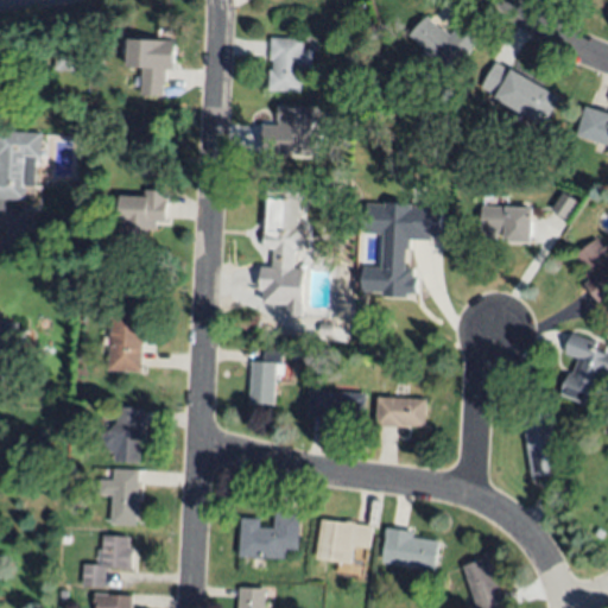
[(409,36),(426,17),(438,29),(441,27),(449,36),(462,21),(481,39),(448,74),(409,36)]
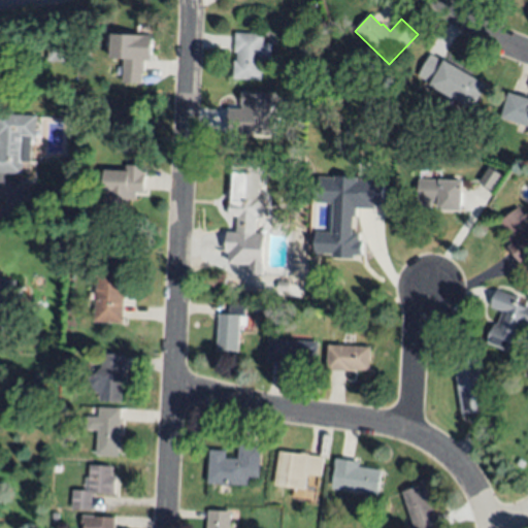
[(260,79),(232,78),(233,61),(236,61),(236,52),(234,52),(234,33),(263,35),(262,43),(271,43),(269,60),(262,60),(260,79)]
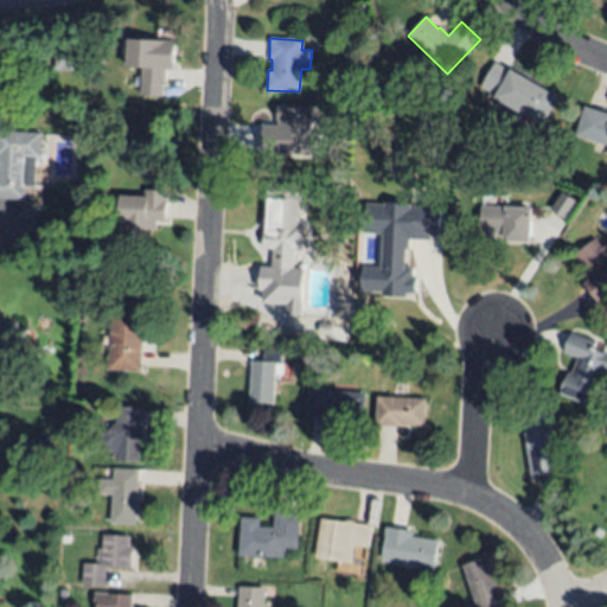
[(141,96),(165,96),(165,70),(174,70),(174,42),(128,40),(127,68),(142,68),(141,96)]
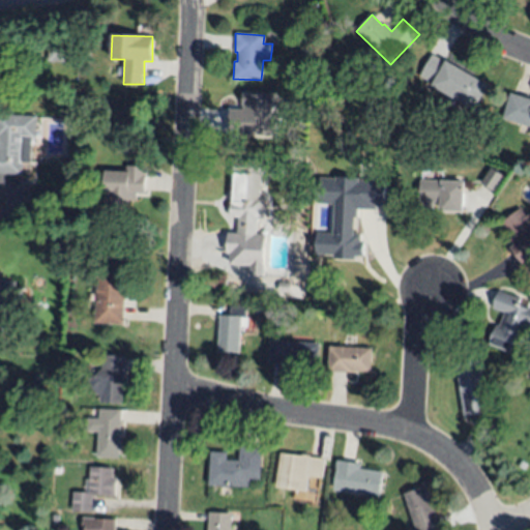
[(68,40),(67,62),(48,61),(49,39),(68,40)]
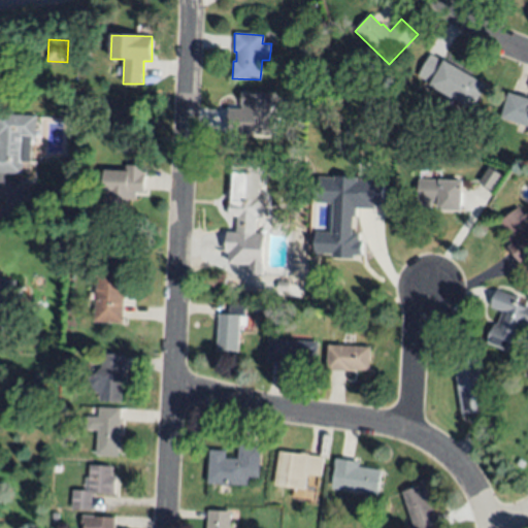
[(429,85),(429,83),(417,75),(429,54),(442,62),(443,60),(486,84),(471,109),(429,85)]
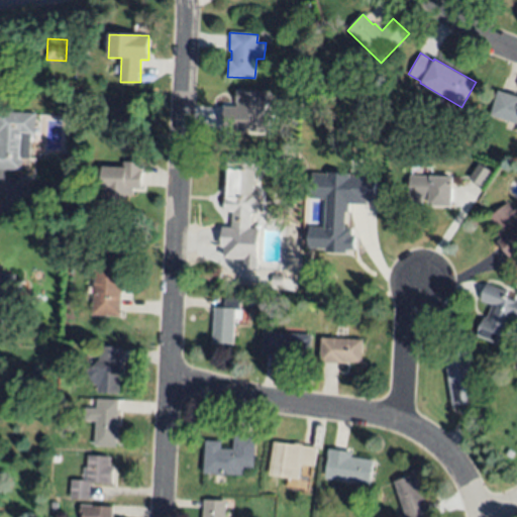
[(516,123),(492,116),(500,91),(516,96),(516,123)]
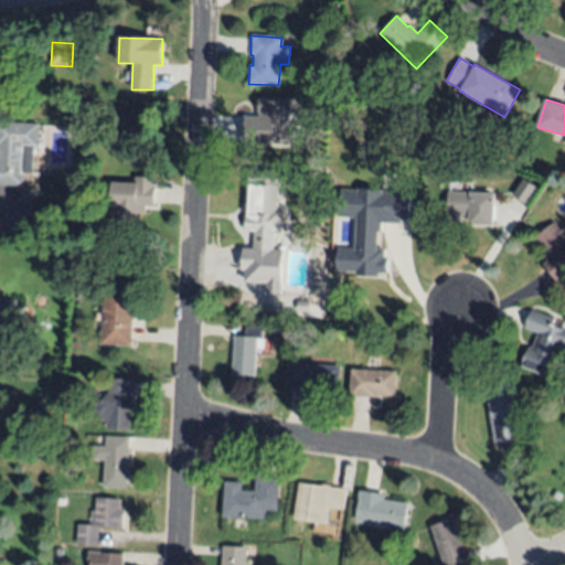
[(298,146),(300,103),(258,100),(258,117),(246,117),(244,142),(298,146)]
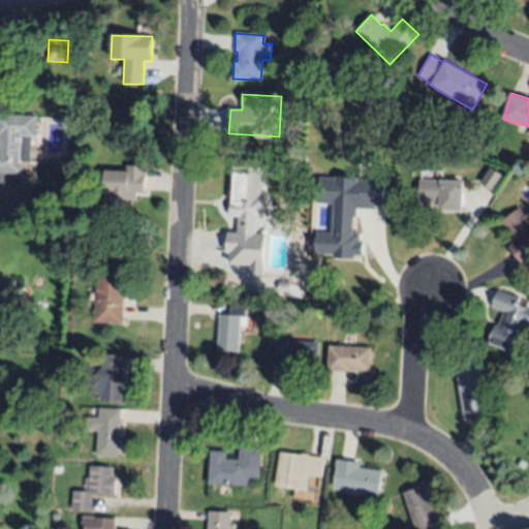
[(0,115),(37,116),(35,138),(32,138),(31,162),(23,162),(22,174),(0,173),(0,115)]
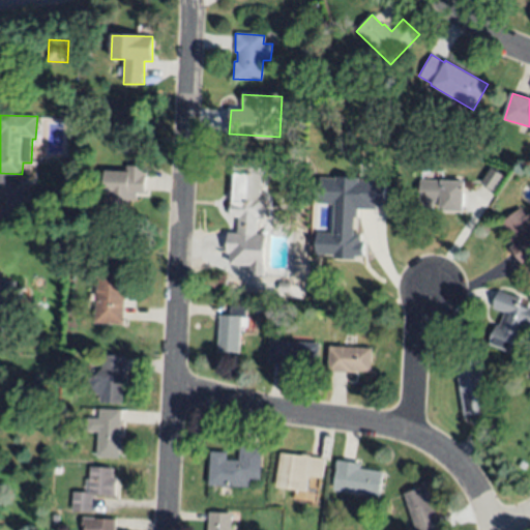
[(345,140),(346,129),(355,130),(355,141),(345,140)]
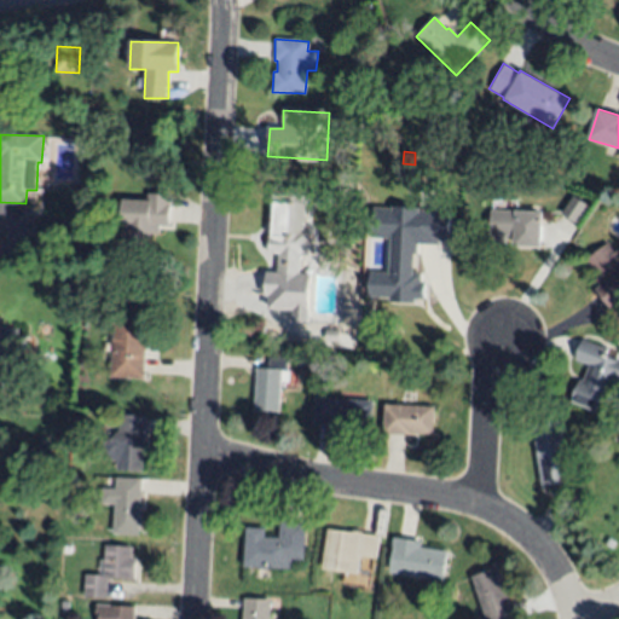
[(335,187),(334,206),(305,204),(304,231),(311,232),(308,255),(304,255),(304,258),(300,258),(299,276),(278,275),(279,254),(268,253),(270,237),(272,237),(275,203),(271,203),(272,185),(335,187)]
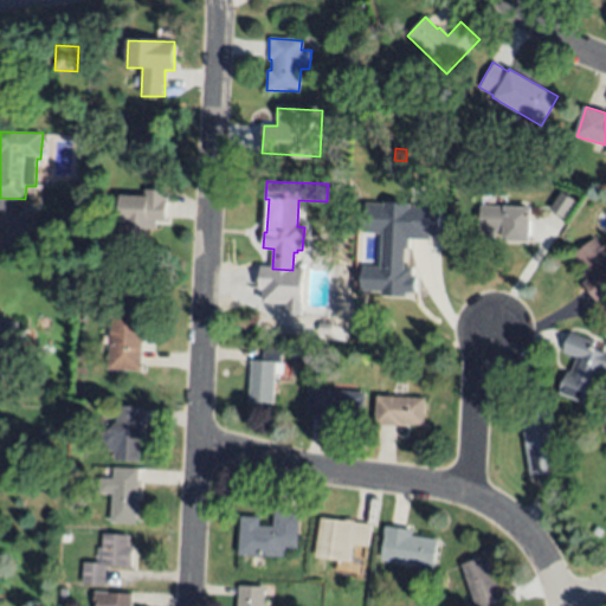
[(121,195),(121,231),(131,231),(131,236),(147,237),(148,229),(156,229),(156,221),(166,221),(167,191),(144,191),(144,197),(121,195)]
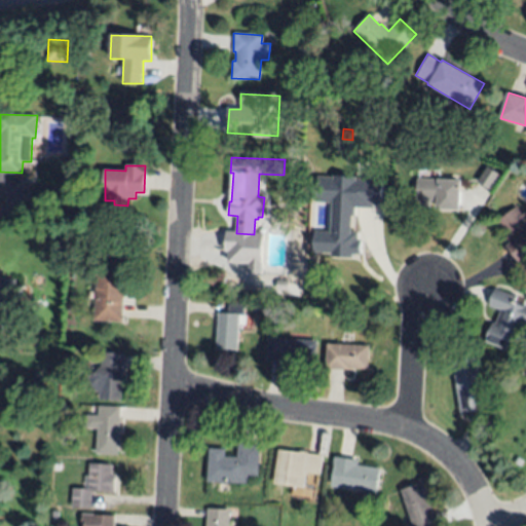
[(500,175),(487,166),(478,183),(490,190),(500,175)]
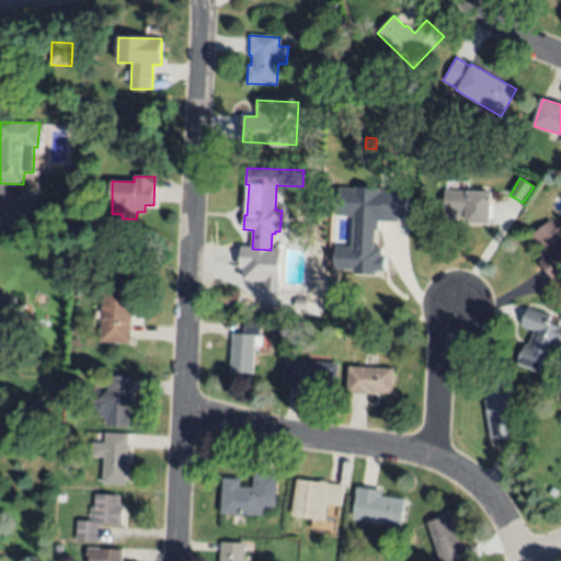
[(409,192),(340,189),(339,216),(354,217),(353,248),(335,247),(334,270),(352,271),(352,273),(382,275),(384,249),(375,248),(377,220),(408,221),(409,192)]
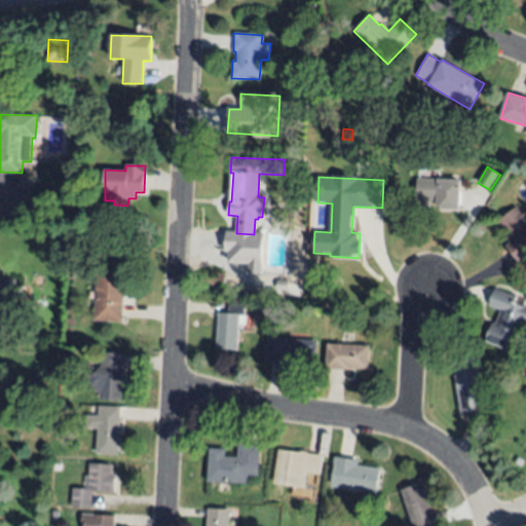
[(438,209),(438,200),(421,200),(421,179),(461,180),(461,209),(438,209)]
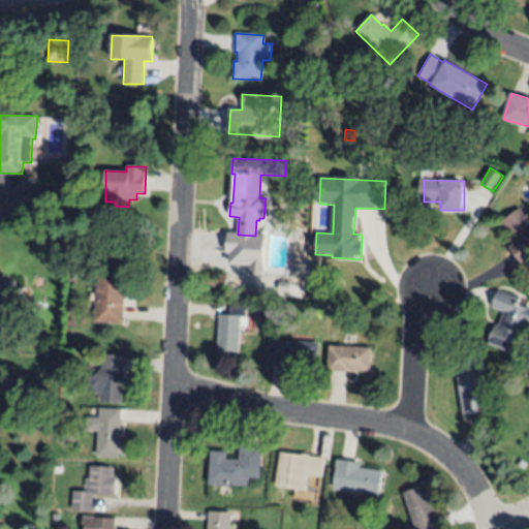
[(500,223),(520,209),(525,216),(528,213),(528,214),(528,268),(528,269),(524,262),(523,265),(510,248),(514,245),(509,238),(511,237),(500,223)]
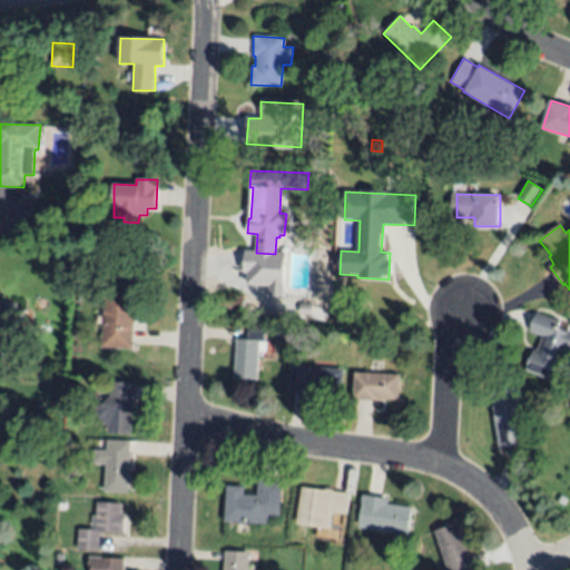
[(133,349),(104,347),(106,286),(135,287),(133,349)]
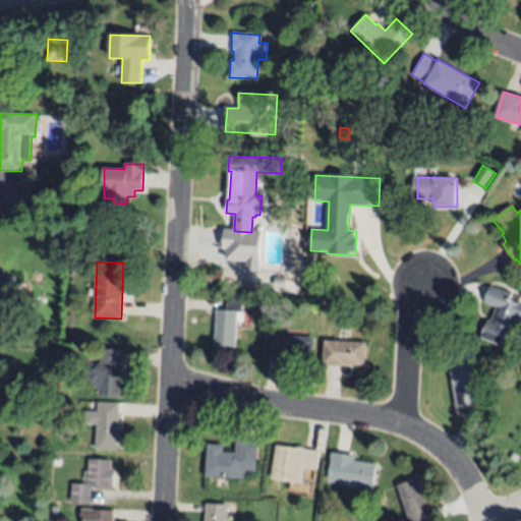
[(0,275),(15,278),(13,291),(16,291),(15,303),(11,303),(10,315),(3,314),(0,334),(0,275)]
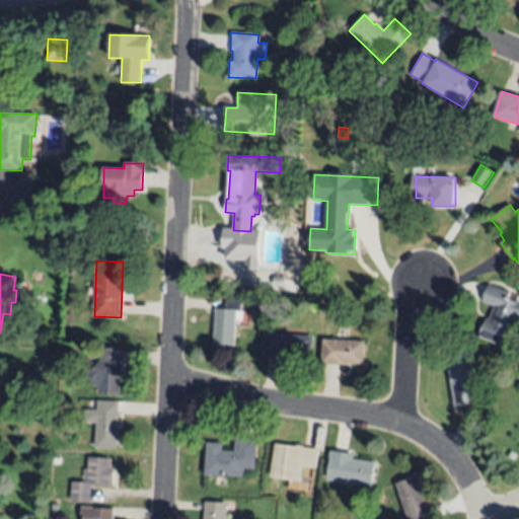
[(273,276),(283,277),(282,286),(273,286),(273,276)]
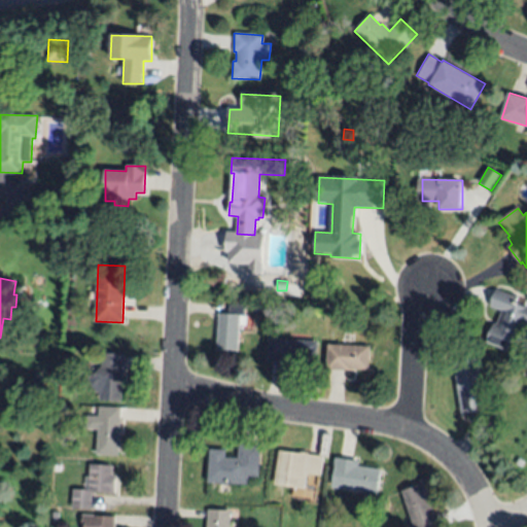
[(526,306),(526,323),(522,321),(511,351),(487,341),(493,323),(495,324),(501,311),(489,306),(495,289),(515,297),(513,301),(526,306)]
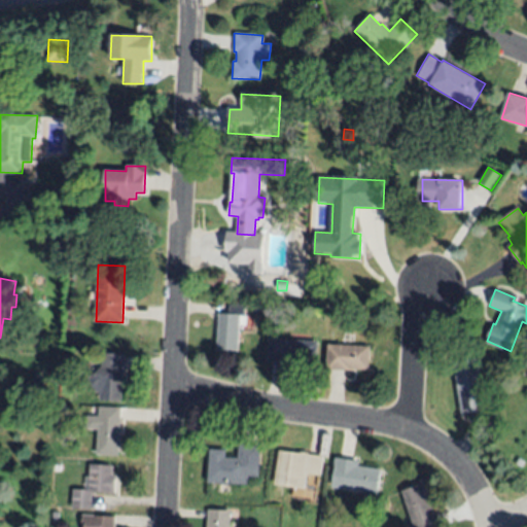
[(218,313),(227,314),(229,306),(245,306),(244,316),(240,316),(238,352),(216,350),(218,313)]
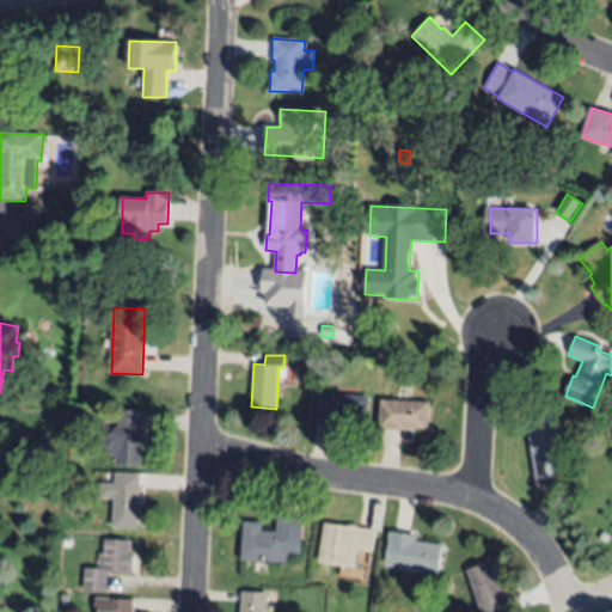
[(366,420),(335,418),(335,422),(310,420),(311,393),(367,395),(366,420)]
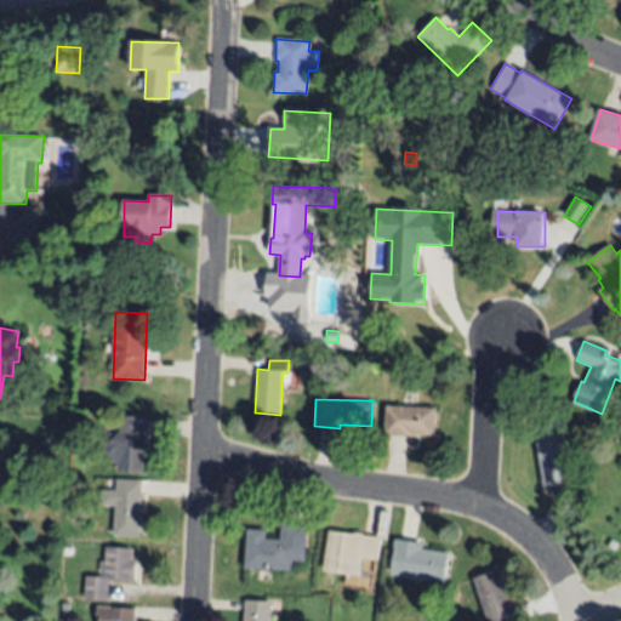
[(434,408),(433,436),(414,434),(414,437),(383,436),(385,406),(434,408)]
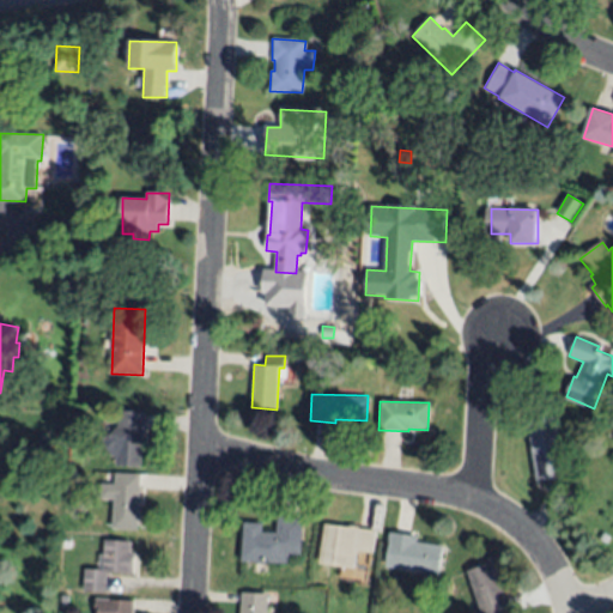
[(144,408),(141,465),(117,463),(117,456),(108,456),(98,444),(117,426),(119,410),(144,408)]
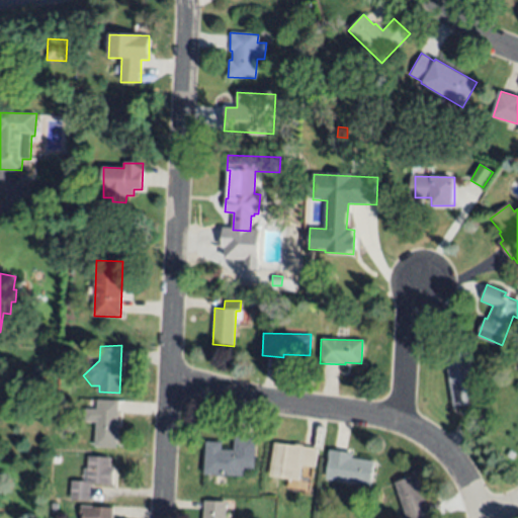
[(445,356),(468,352),(477,398),(468,399),(470,405),(454,408),(445,356)]
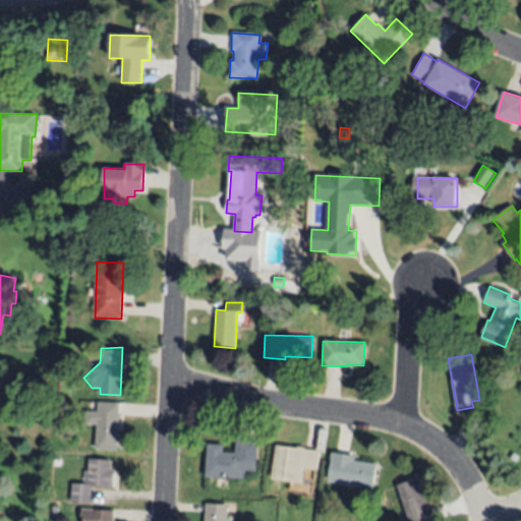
[(490,370),(484,368),(486,362),(493,365),(490,370)]
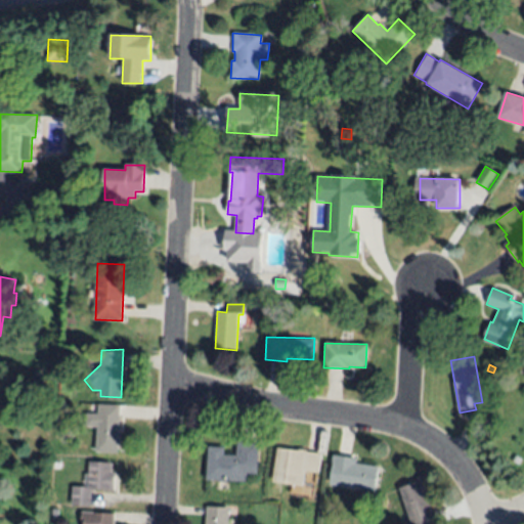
[(64,404),(64,412),(56,411),(57,403),(64,404)]
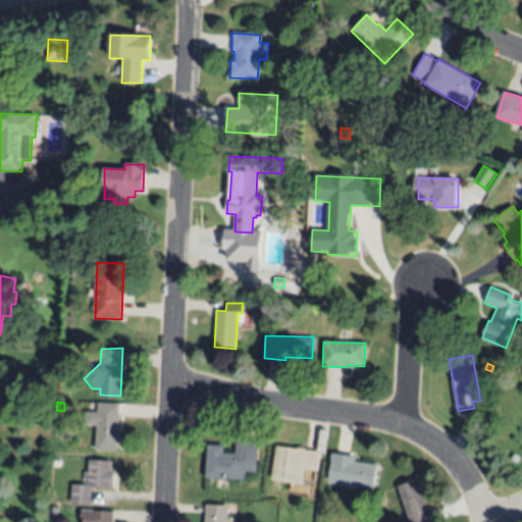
[(117,451),(96,450),(97,425),(86,425),(86,412),(98,413),(98,403),(119,404),(117,451)]
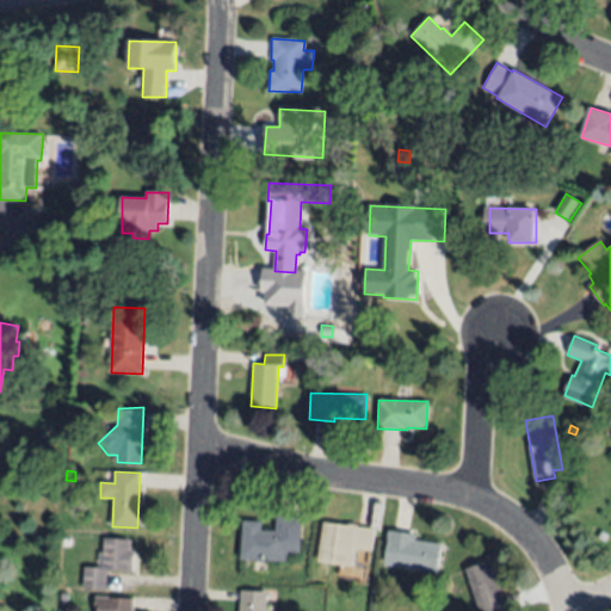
[(241,560),(244,522),(261,523),(261,531),(276,531),(277,516),(303,517),(300,553),(288,551),(288,562),(241,560)]
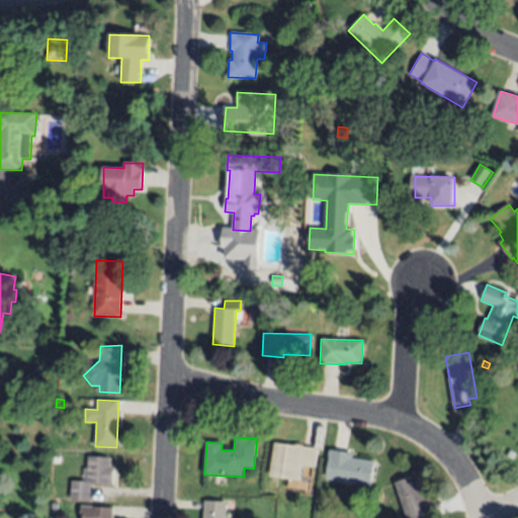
[(275,443),(319,448),(316,466),(304,464),(301,481),(270,477),(275,443)]
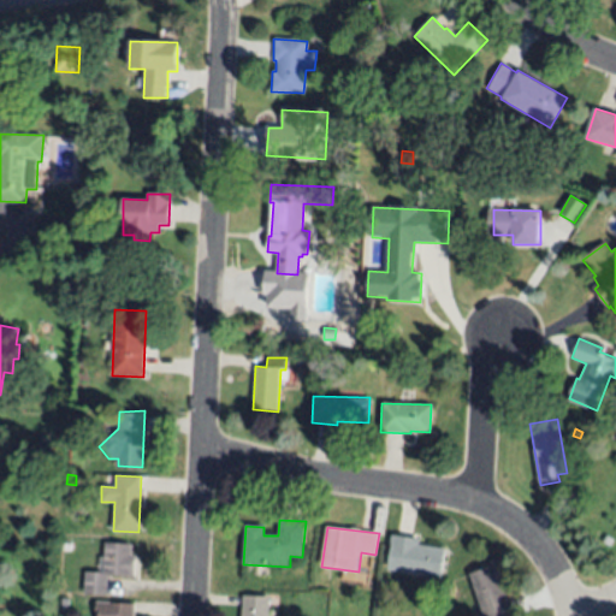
[(389,570),(392,534),(420,539),(419,544),(445,549),(442,578),(389,570)]
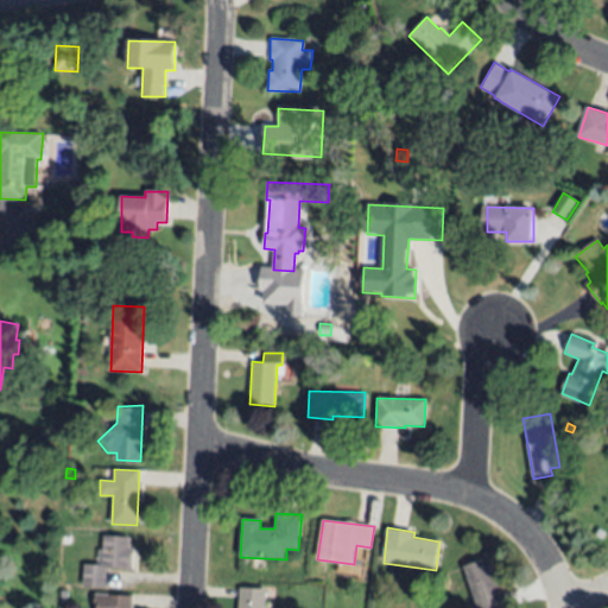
[(595,533),(597,527),(605,530),(602,537),(595,533)]
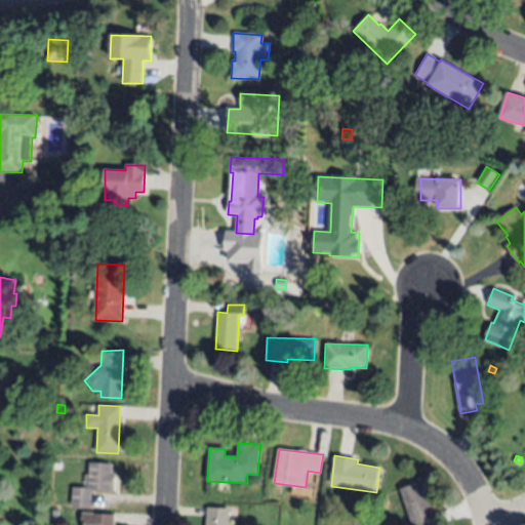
[(73,487),(83,488),(84,476),(89,476),(89,462),(112,463),(111,473),(115,473),(115,491),(91,490),(90,508),(72,507),(73,487)]
